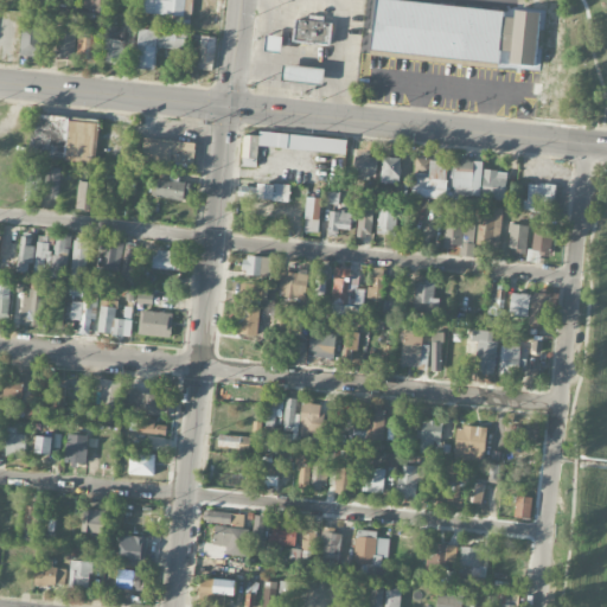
[(144,0),(144,13),(192,17),(192,0),(144,0)]
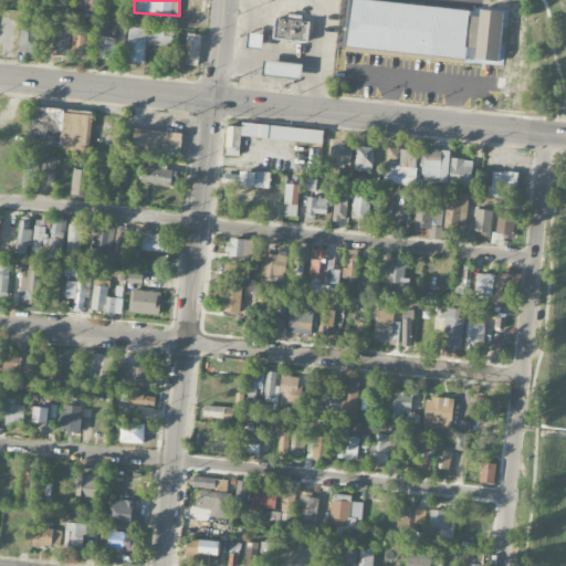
[(202,0),(189,0),(182,0),(182,21),(201,22),(202,0)]
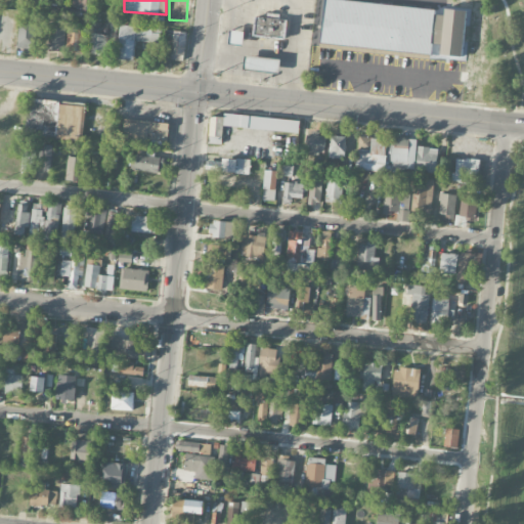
[(342,0),(434,10),(429,58),(318,46),(323,0),(342,0)]
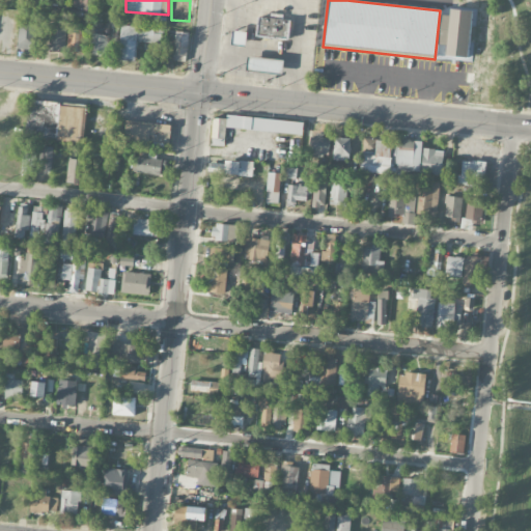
[(472,11),(457,10),(455,44),(448,43),(447,56),(469,58),(472,11)]
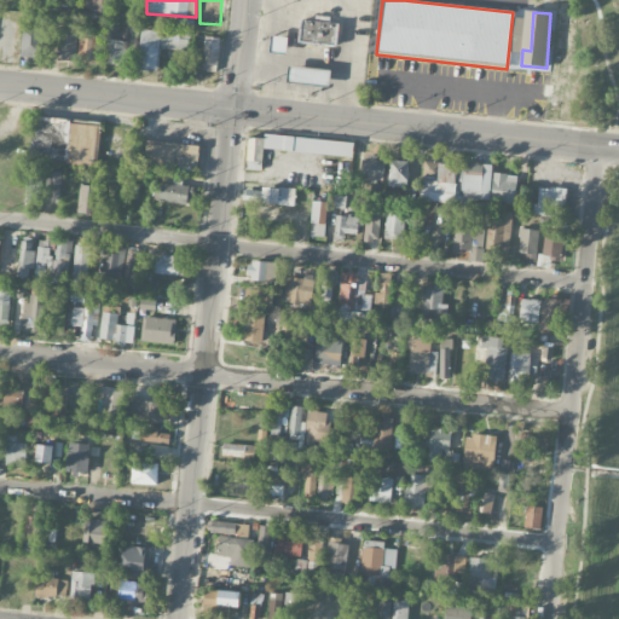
[(301,19),(339,23),(336,47),(299,42),(301,19)]
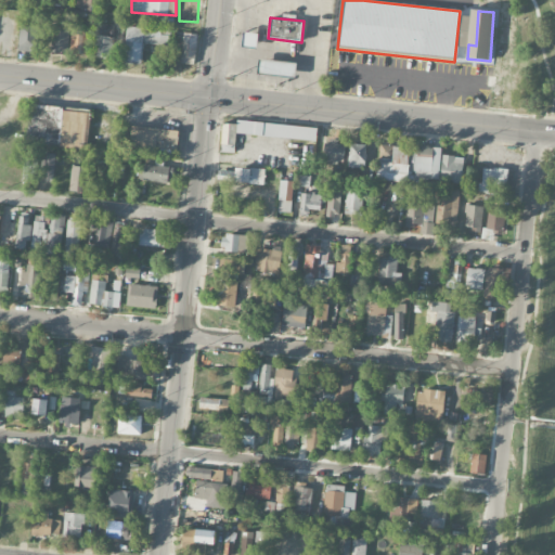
[(46,26),(20,25),(18,51),(38,52),(38,44),(44,44),(46,26)]
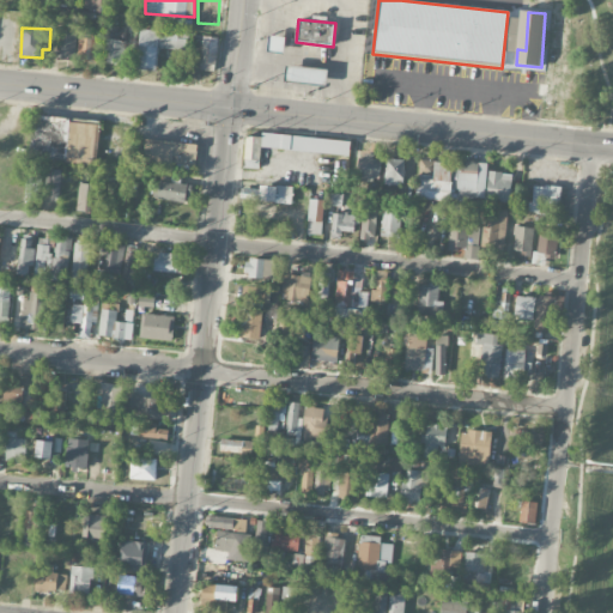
[(56,56),(77,56),(78,29),(58,28),(56,56)]
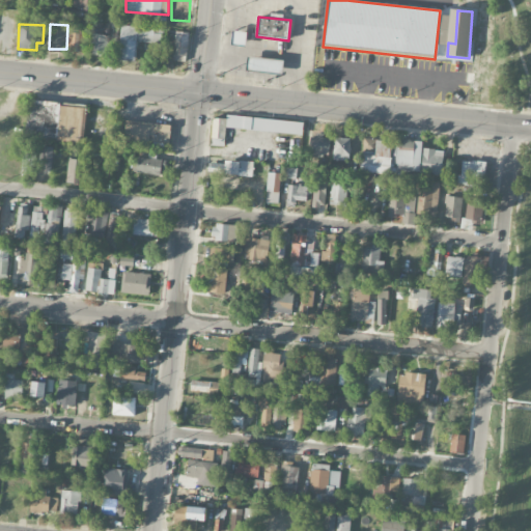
[(109,56),(110,35),(113,35),(114,24),(101,24),(100,33),(91,32),(91,55),(109,56)]
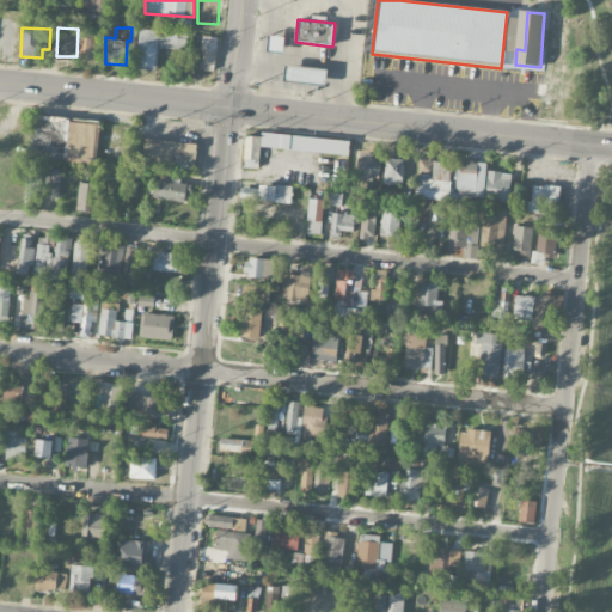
[(179,31),(140,28),(138,68),(158,69),(159,49),(188,51),(189,40),(179,40),(179,31)]
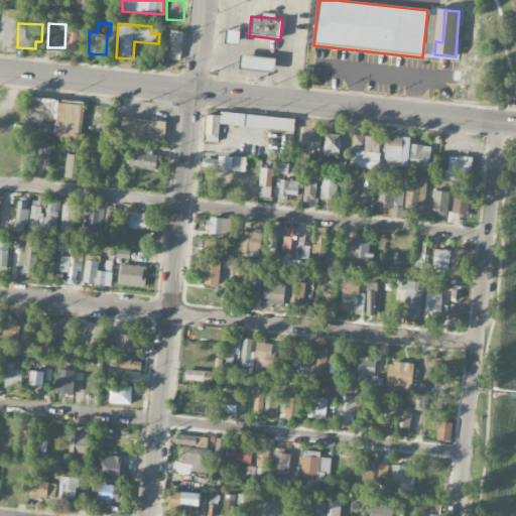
[(227,29),(240,31),(239,45),(225,44),(227,29)]
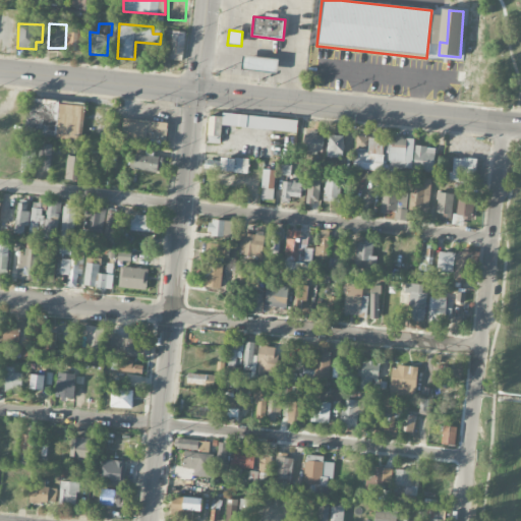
[(185,32),(172,31),(170,59),(183,60),(185,32)]
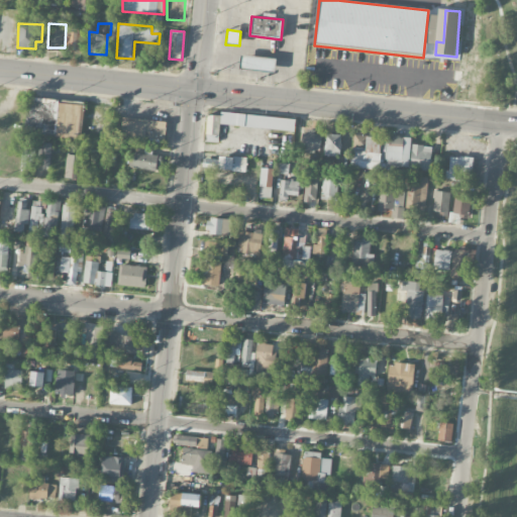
[(80,32),(67,32),(67,49),(80,49),(80,32)]
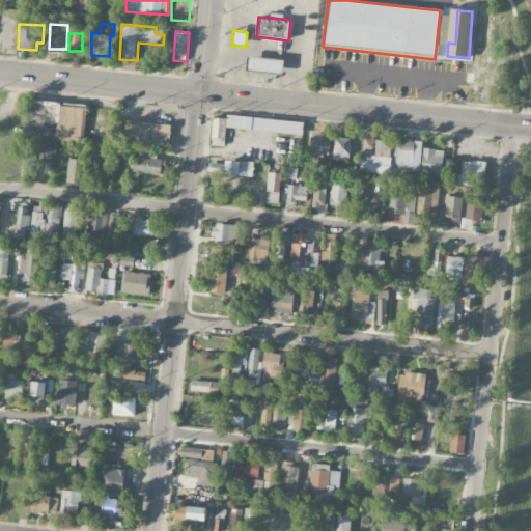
[(248,56),(284,60),(282,74),(246,71),(248,56)]
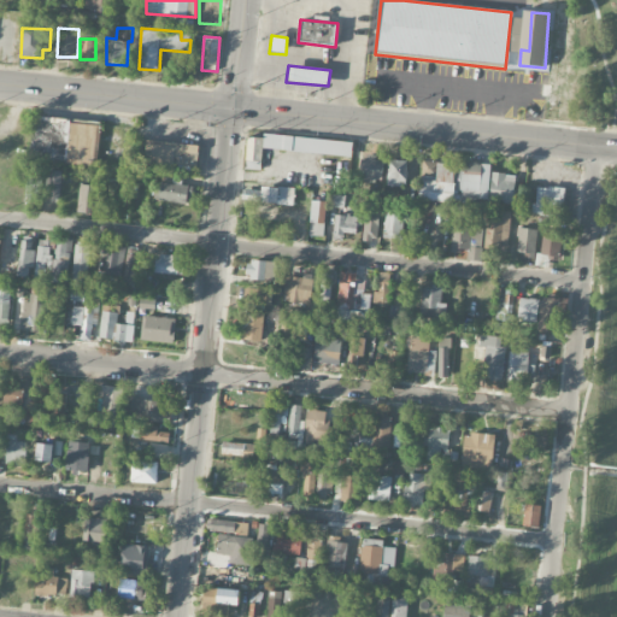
[(98,165),(101,123),(34,117),(30,159),(98,165)]
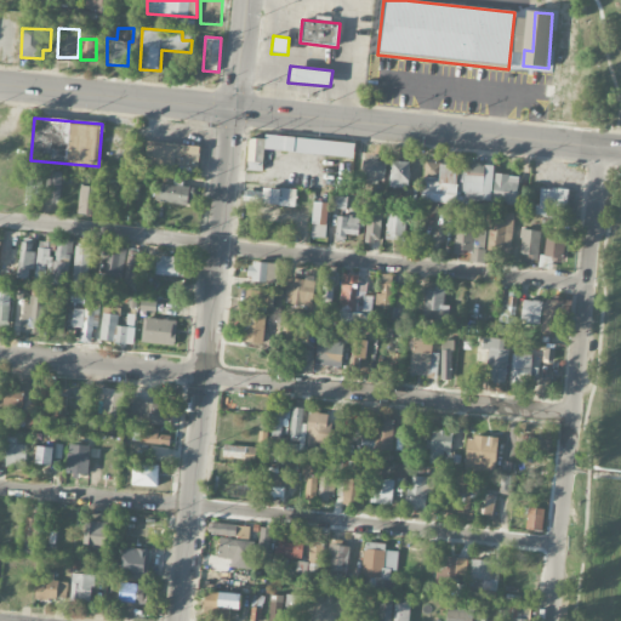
[(355,143),(266,136),(265,140),(250,138),(248,170),(263,171),(265,151),(354,158),(355,143)]
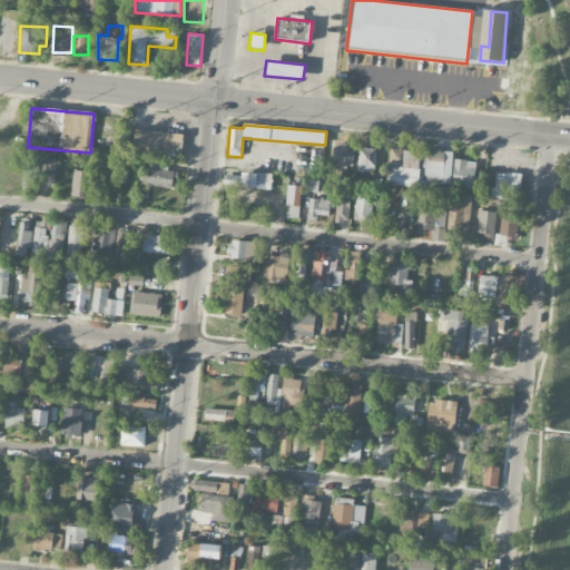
[(184,134),(134,130),(133,156),(160,158),(160,154),(183,155),(184,134)]
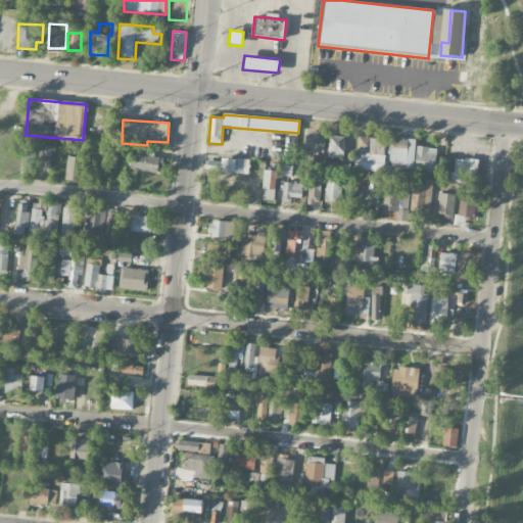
[(305,144),(325,145),(325,134),(305,134),(305,144)]
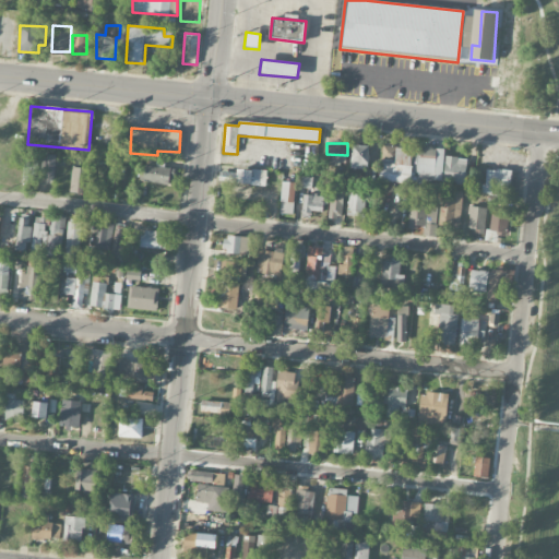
[(352,168),(368,168),(369,145),(353,145),(352,168)]
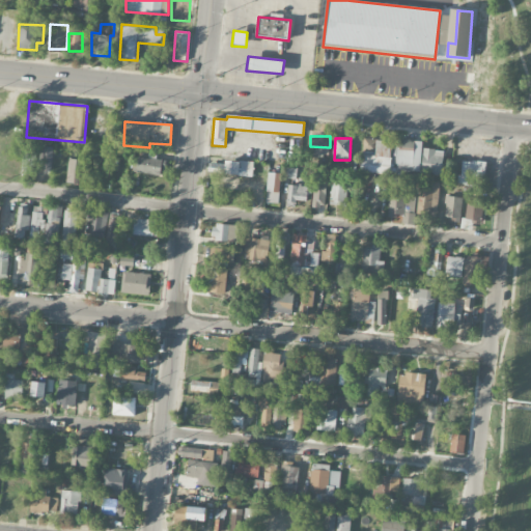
[(422,140),(395,139),(394,172),(421,173),(422,140)]
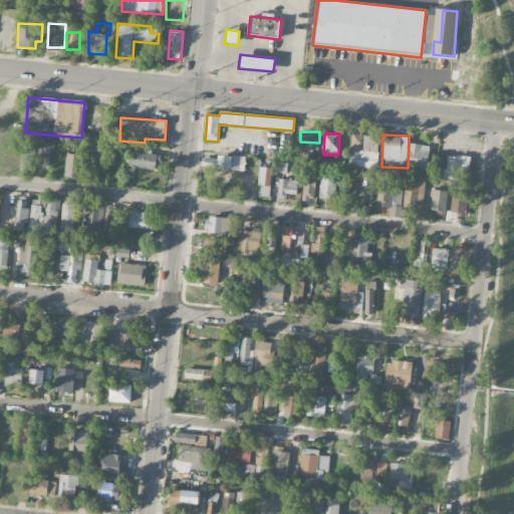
[(349,150),(349,168),(378,169),(379,137),(364,136),(363,151),(349,150)]
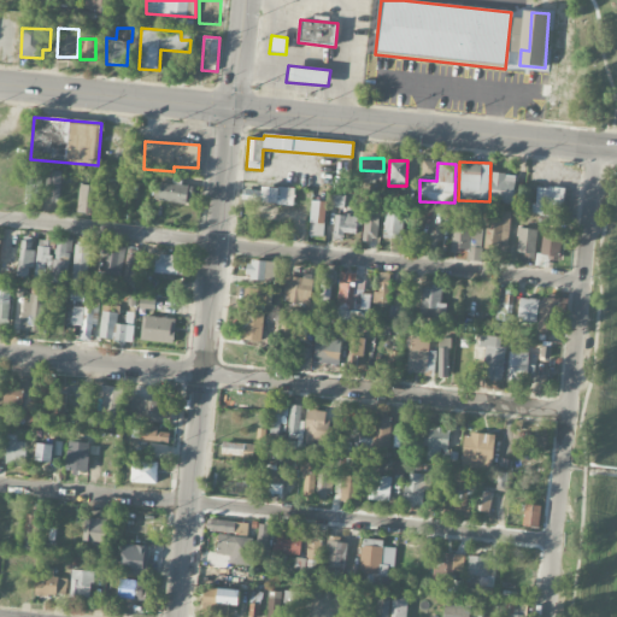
[(60,199),(62,171),(47,171),(46,199),(60,199)]
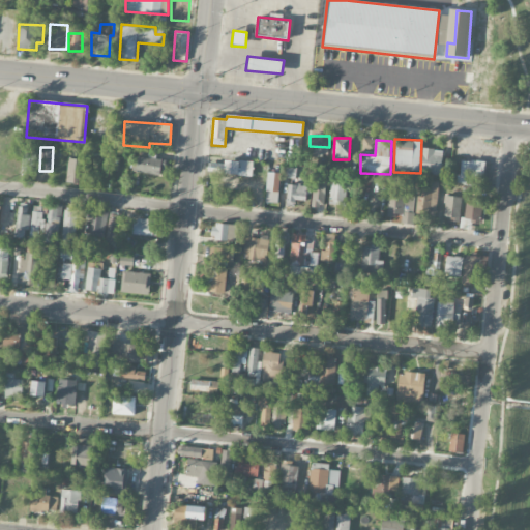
[(441,174),(442,149),(422,149),(421,173),(441,174)]
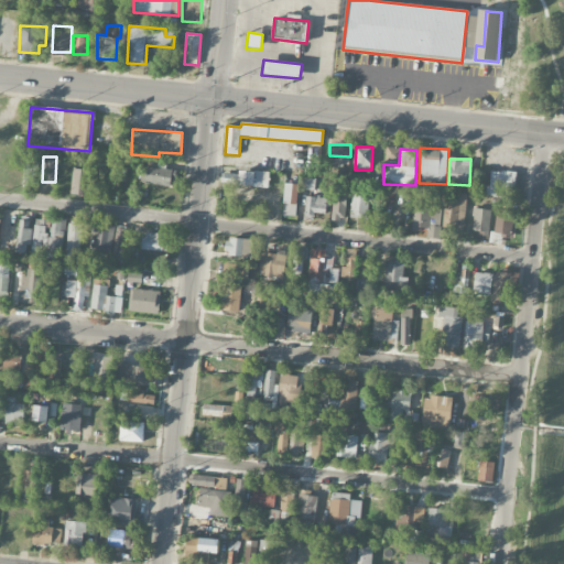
[(22,184),(32,185),(34,165),(24,164),(22,184)]
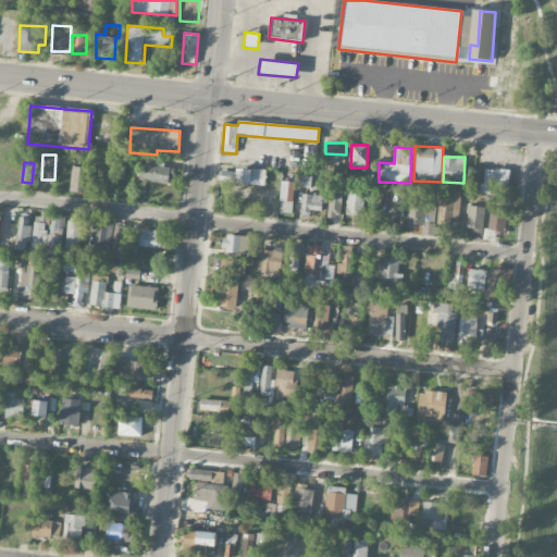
[(174,168),(145,164),(144,182),(172,184),(174,168)]
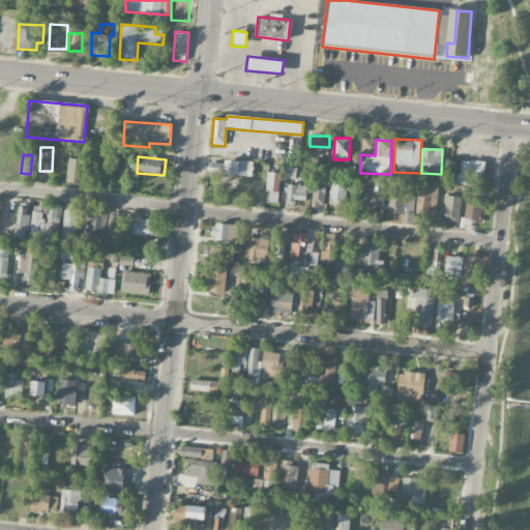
[(66,183),(82,184),(84,159),(68,158),(66,183)]
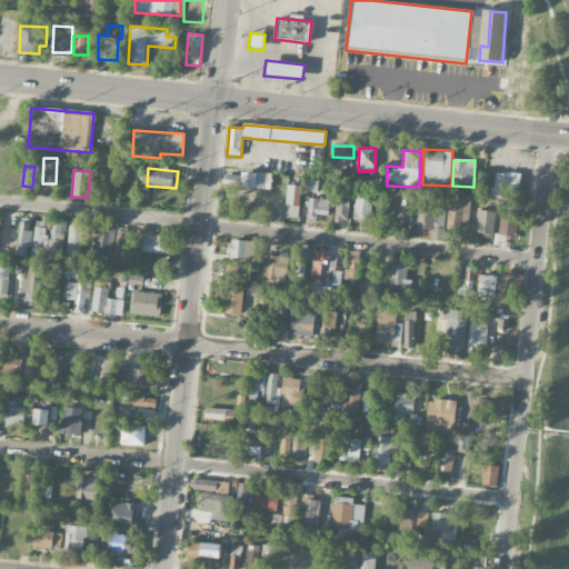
[(271,189),(272,173),(242,172),(241,188),(271,189)]
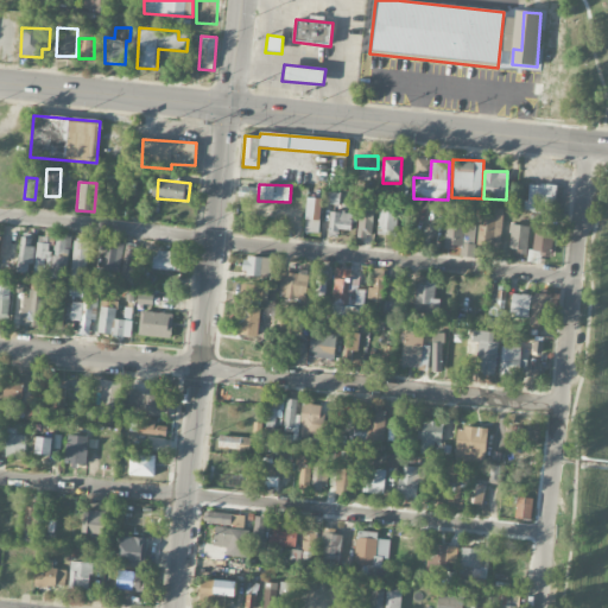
[(557,185),(527,184),(526,211),(556,213),(557,185)]
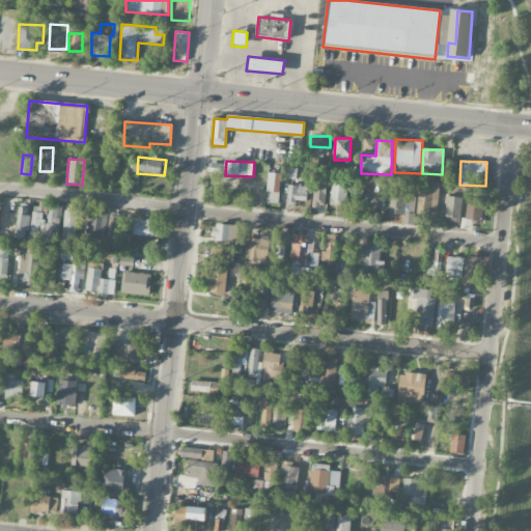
[(407,177),(390,176),(388,217),(403,217),(403,224),(415,224),(416,196),(406,196),(407,177)]
